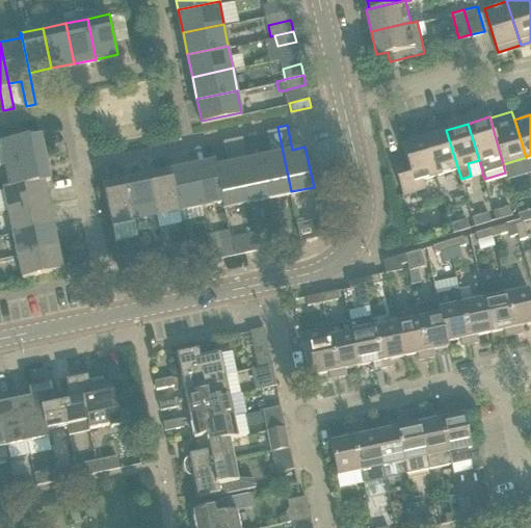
[(269,196),(291,191),(277,127),(267,129),(272,154),(260,156),(269,196)]
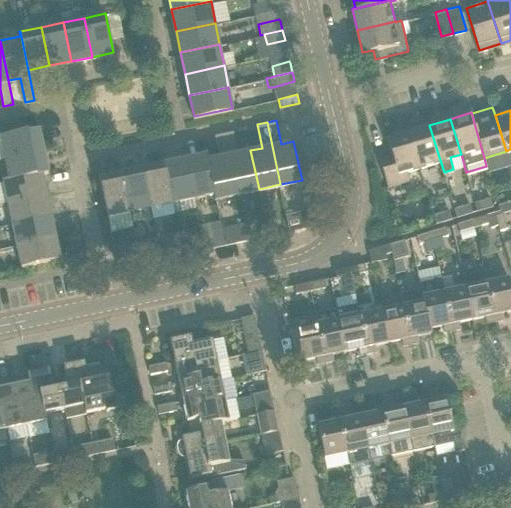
[(419,166),(440,160),(429,125),(409,131),(419,166)]
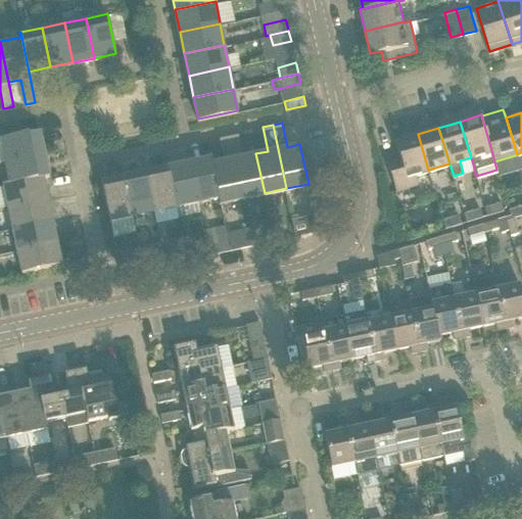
[(5,160),(45,151),(40,130),(0,138),(5,160)]
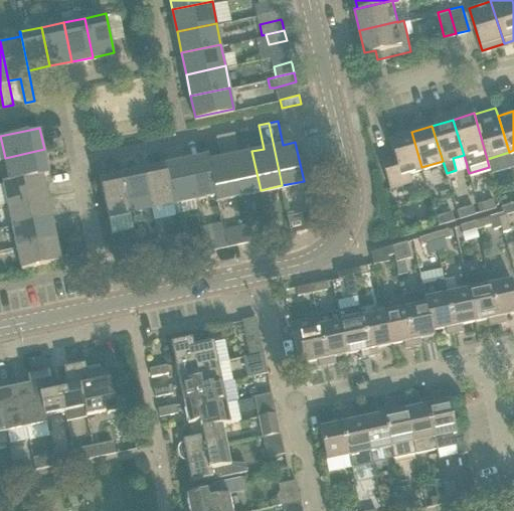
[(251,151),(240,154),(235,130),(225,132),(238,194),(261,190),(251,151)]
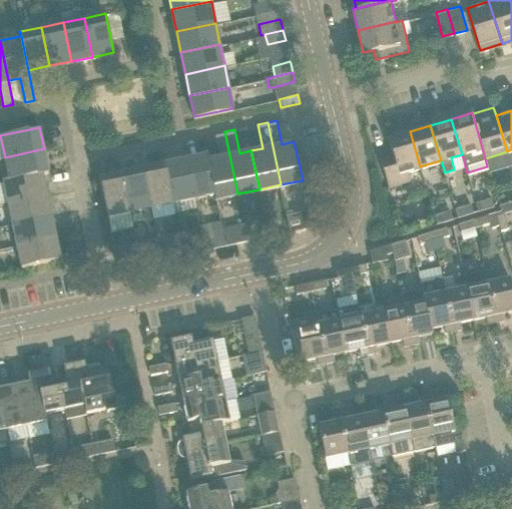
[(216,198),(237,193),(224,131),(214,133),(219,157),(208,159),(207,153),(206,153),(216,198)]
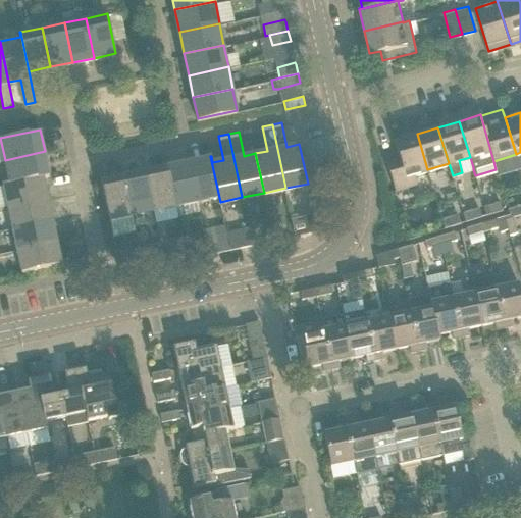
[(414,173),(427,169),(417,134),(395,141),(398,152),(385,155),(396,189),(417,183),(414,173)]
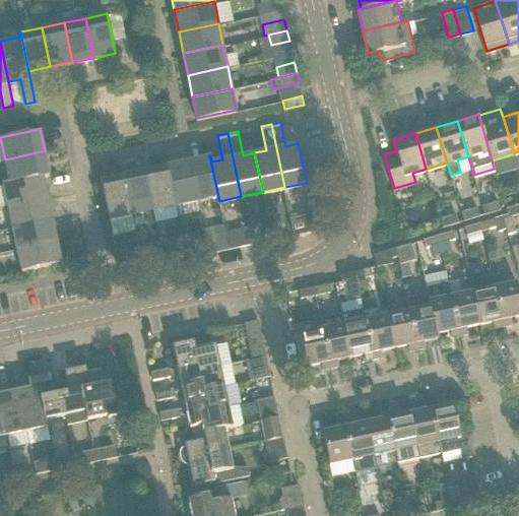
[(9,181),(49,173),(45,150),(5,159),(9,181)]
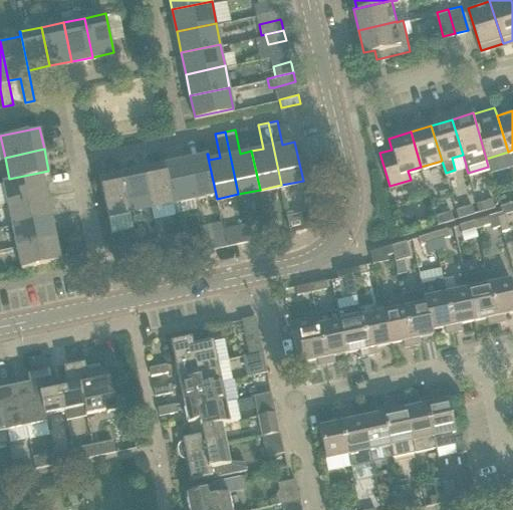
[(216,199),(217,199),(207,154),(186,158),(194,197),(215,193),(216,199)]
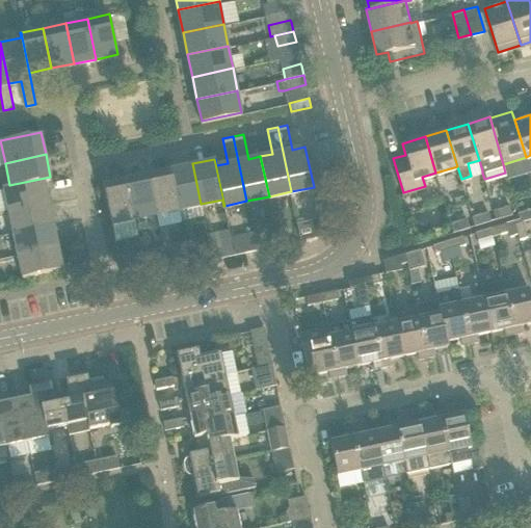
[(179,209),(201,204),(192,163),(170,168),(179,209)]
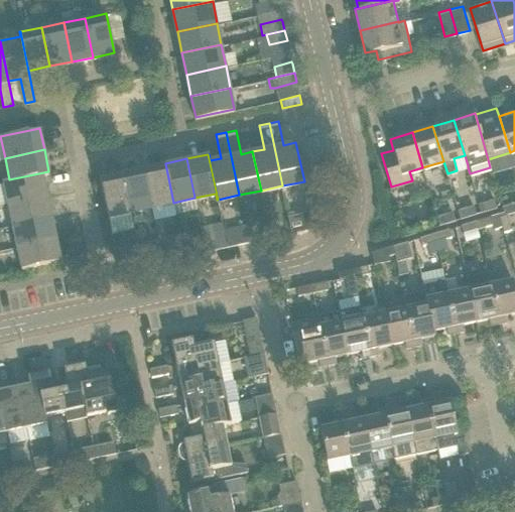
[(151,207),(173,203),(165,163),(143,167),(151,207)]
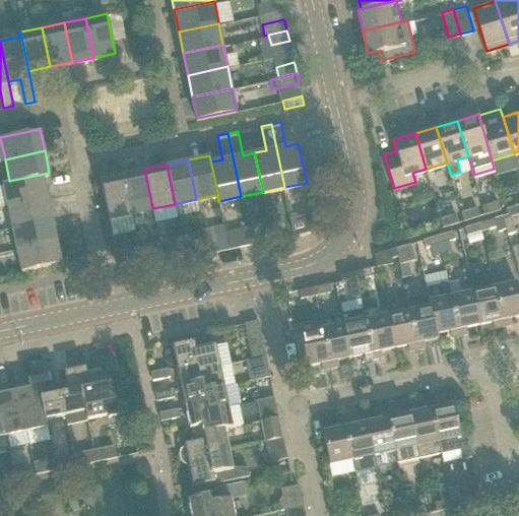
[(131,213),(152,208),(144,169),(123,174),(131,213)]
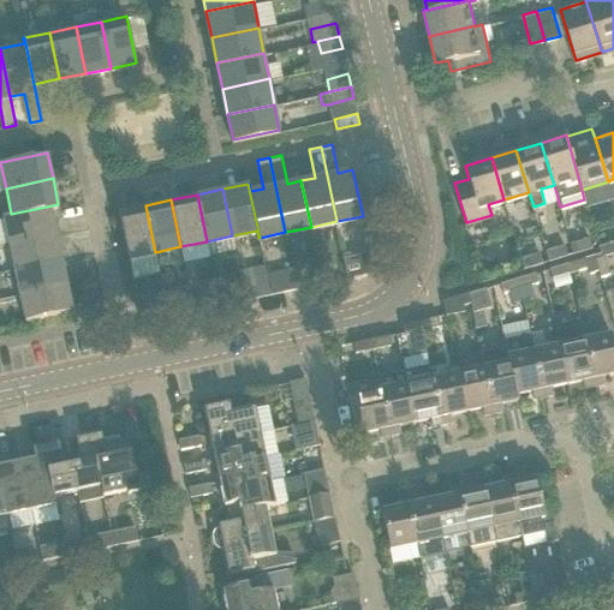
[(51,207),(58,205),(58,204),(11,214),(11,215),(5,216),(10,241),(57,232),(51,207)]
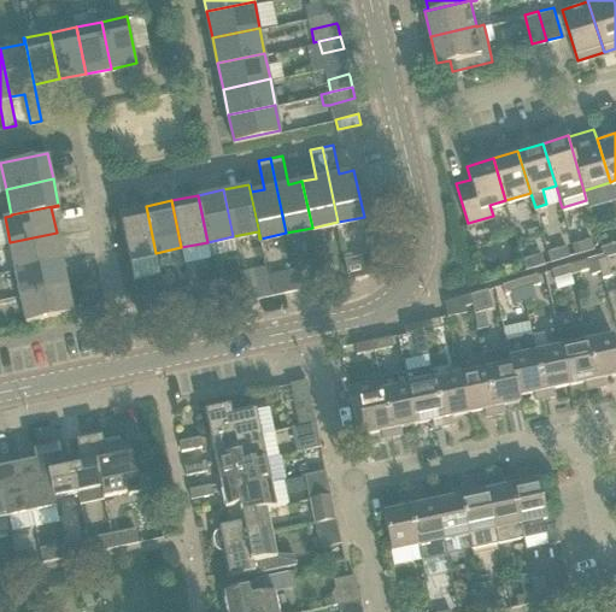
[(159,272),(156,253),(146,206),(119,211),(134,277),(159,272)]
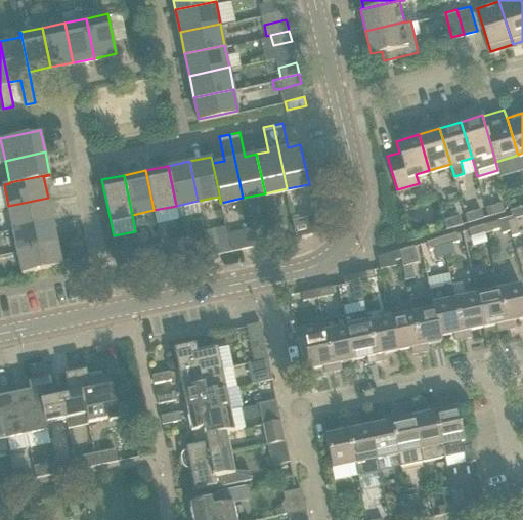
[(13,227),(52,219),(48,198),(8,206),(13,227)]
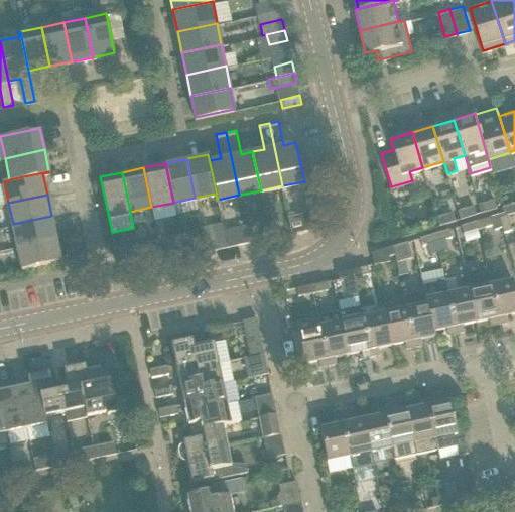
[(481,211),(497,206),(494,198),(478,202),(481,211)]
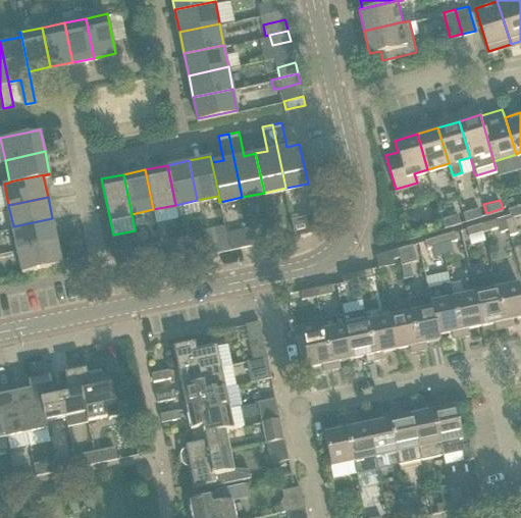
[(513,216),(520,213),(520,202),(507,207),(509,212),(510,216),(513,215),(513,216)]
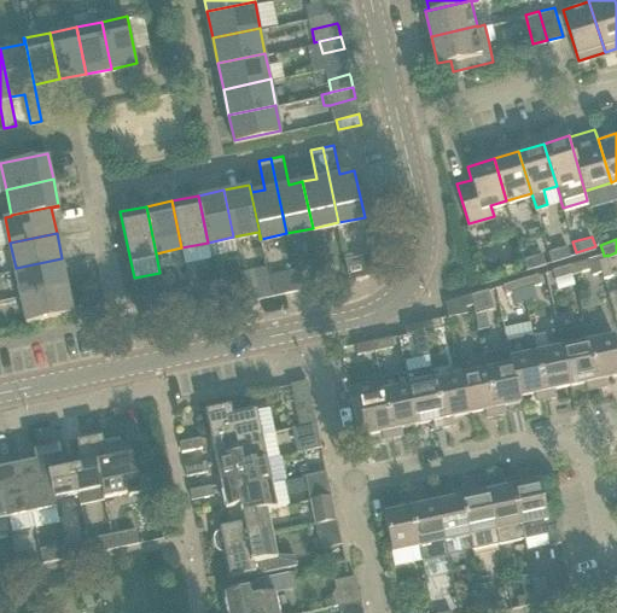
[(551,261),(571,254),(568,244),(548,250),(551,261)]
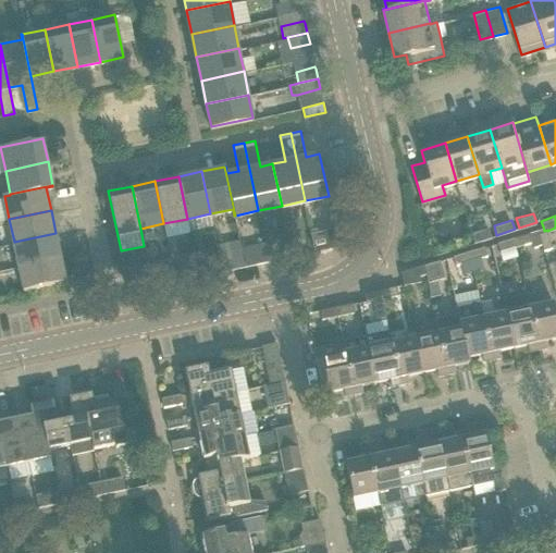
[(334,226),(322,229),(326,248),(328,247),(331,247),(338,245),(335,234),(334,226)]
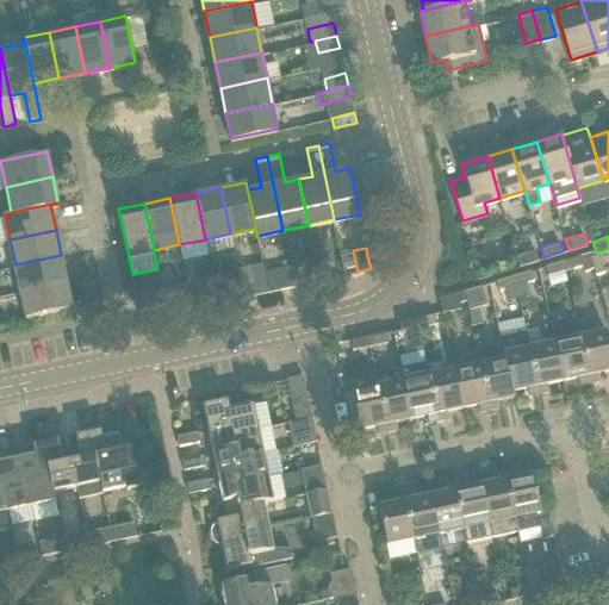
[(519,264),(538,259),(535,248),(516,254),(519,264)]
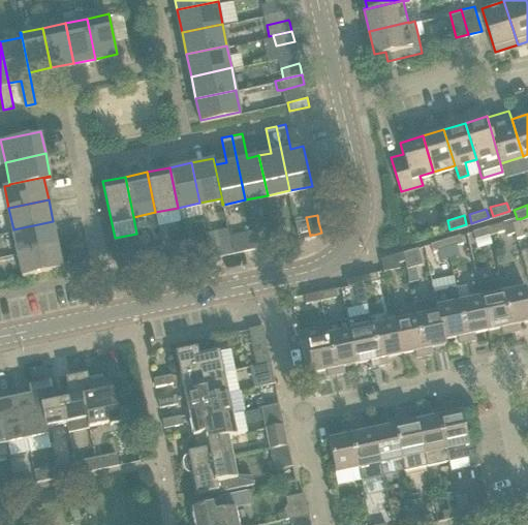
[(510,221),(517,219),(516,215),(487,224),(490,234),(504,228),(506,235),(515,232),(510,221)]
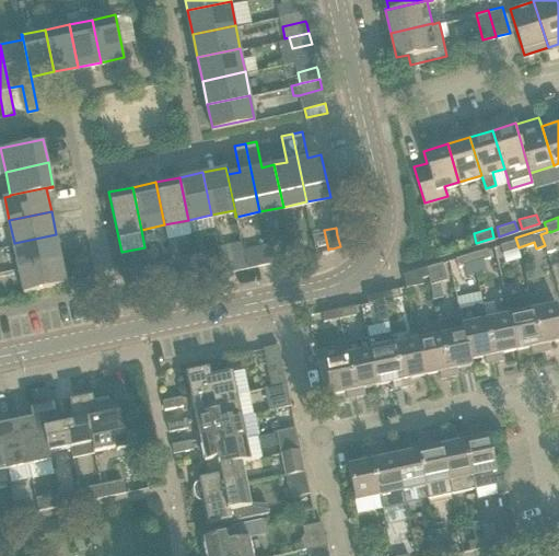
[(555,247),(550,232),(550,231),(547,232),(540,234),(545,245),(546,251),(555,247)]
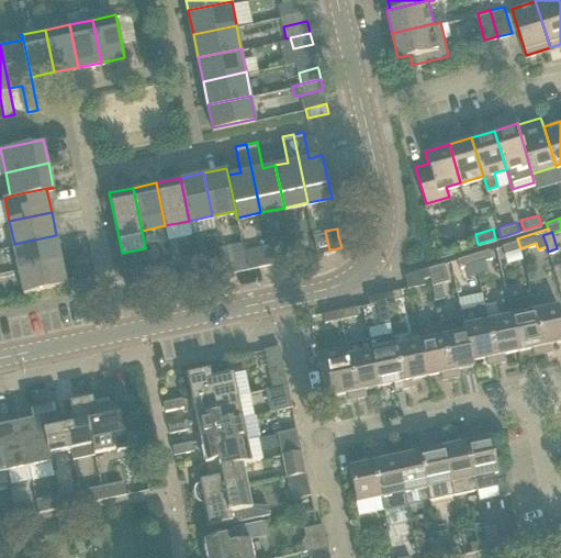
[(19,268),(62,259),(56,235),(14,244),(19,268)]
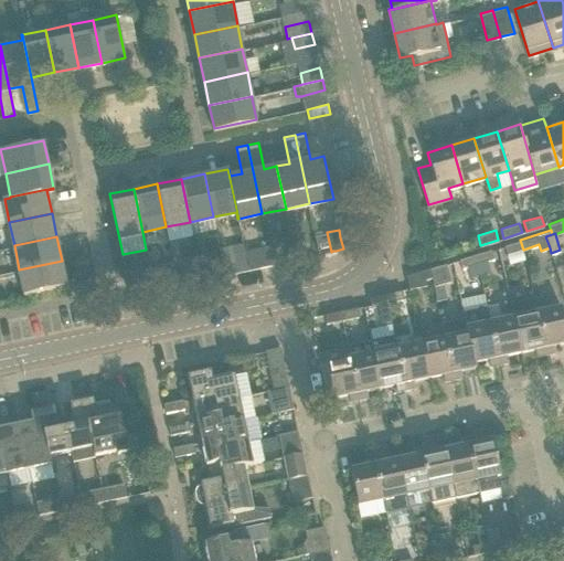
[(508,254),(523,250),(520,240),(504,245),(508,254)]
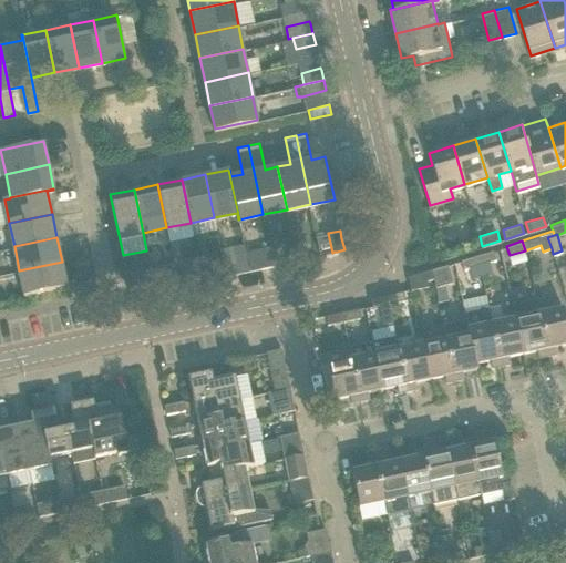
[(306,245),(295,247),(297,257),(307,255),(306,245)]
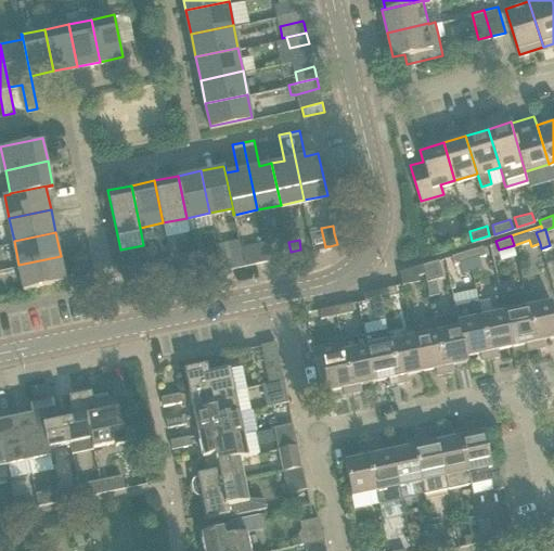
[(484,244),(466,250),(468,258),(486,254),(484,244)]
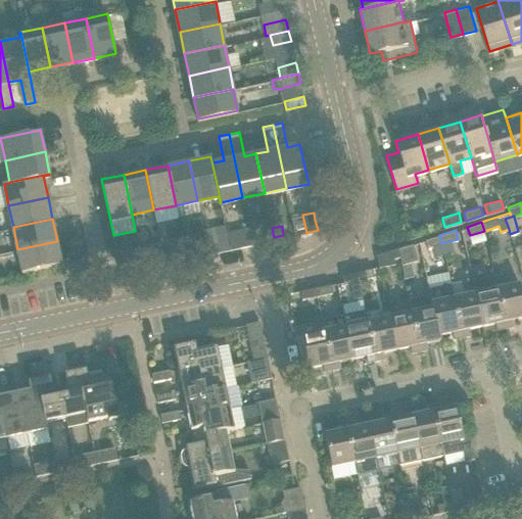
[(217,233),(221,250),(230,248),(227,231),(217,233)]
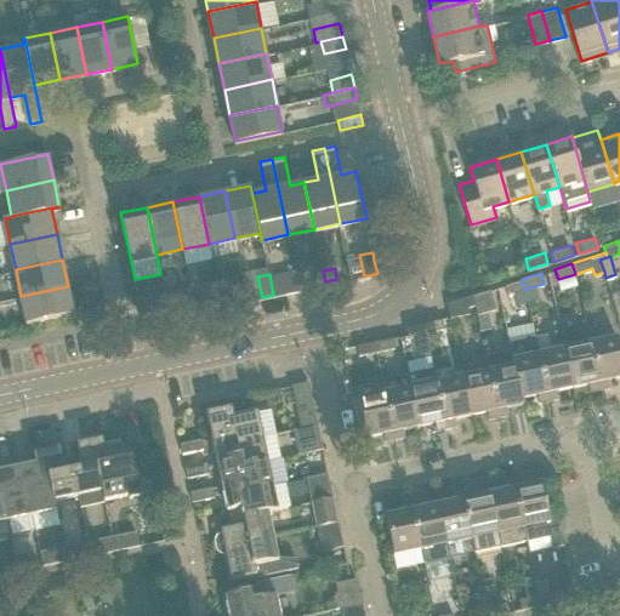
[(507,294),(524,289),(522,279),(504,284),(507,294)]
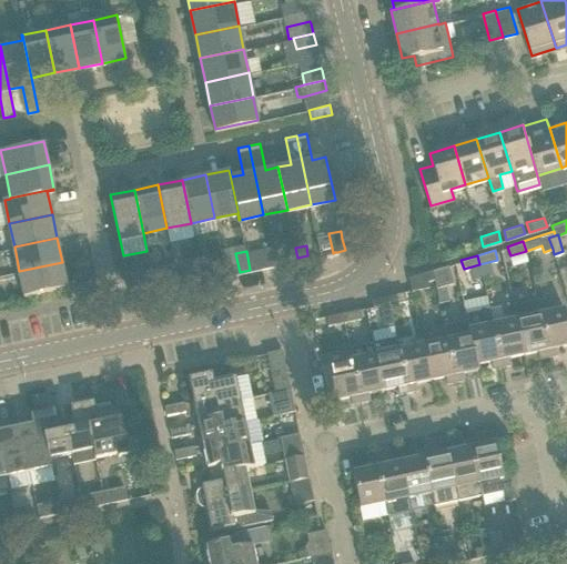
[(203,280),(213,278),(210,259),(199,261),(203,280)]
